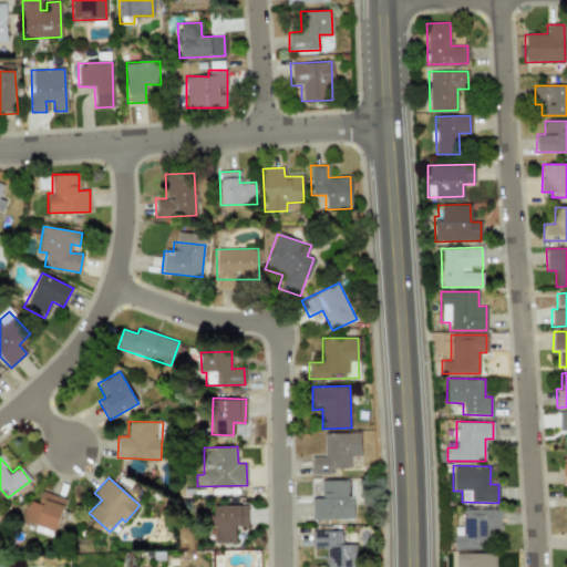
[(312,519),(356,519),(354,480),(321,480),(321,497),(311,498),(312,519)]
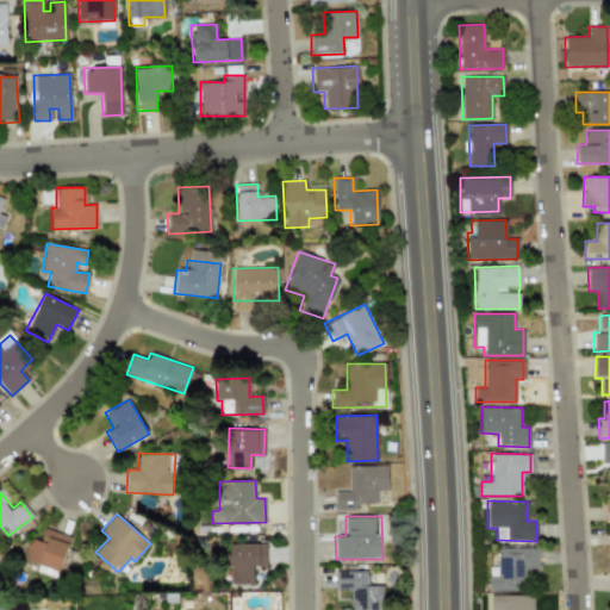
[(70,536),(44,528),(41,541),(27,537),(20,559),(39,565),(37,572),(57,578),(70,536)]
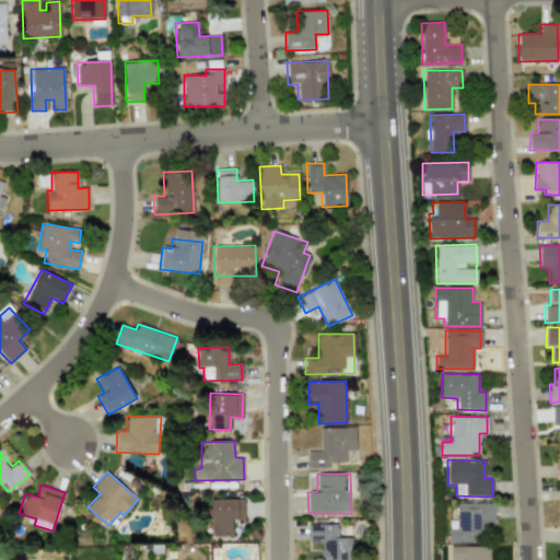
[(211,499),(211,535),(232,535),(232,520),(237,520),(237,499),(211,499)]
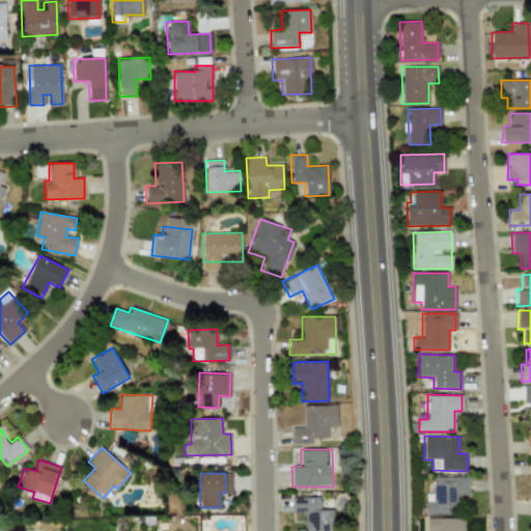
[(468,476),(432,477),(434,493),(425,494),(425,514),(460,514),(460,495),(469,495),(468,476)]
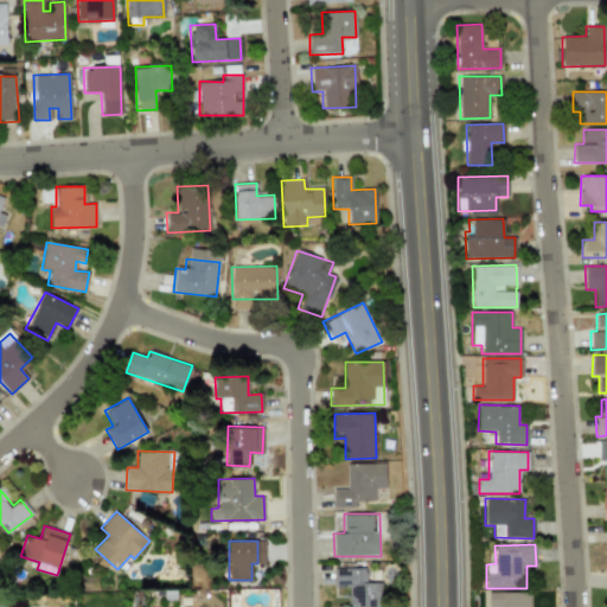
[(366,568),(334,568),(334,587),(349,587),(349,606),(382,606),(382,583),(365,582),(366,568)]
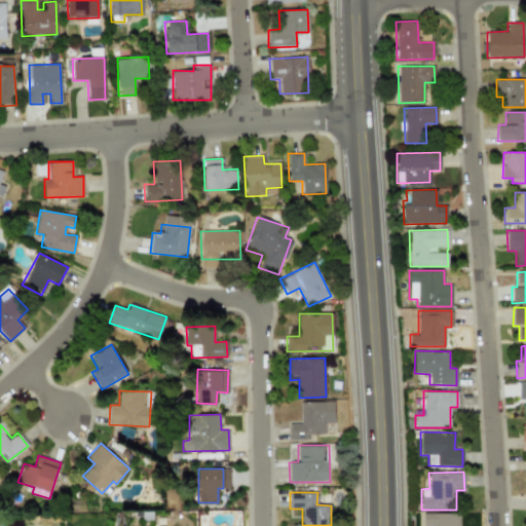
[(458,525),(458,513),(423,513),(423,525),(458,525)]
